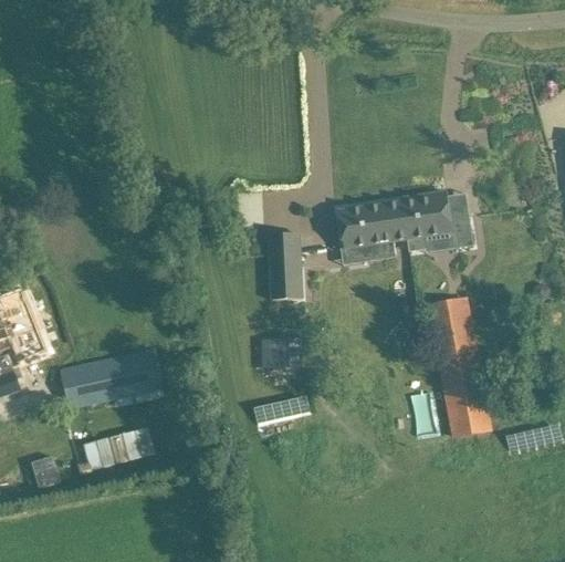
[(536,94),(564,89),(564,77),(562,61),(531,66),(536,94)]
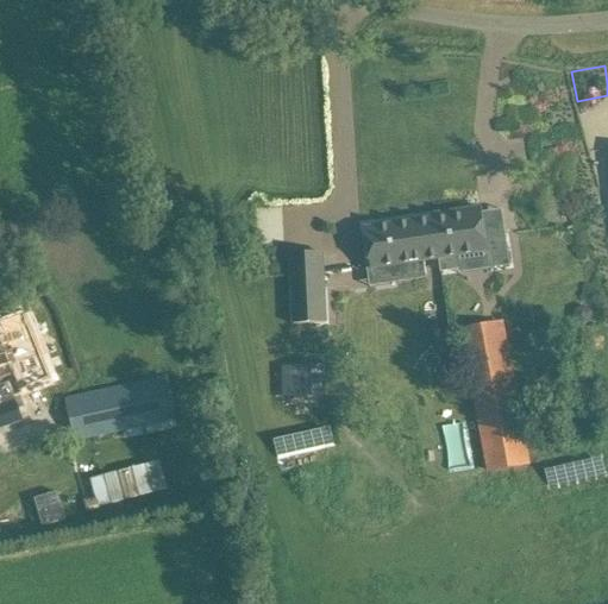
[(505,230),(484,232),(481,202),(465,205),(430,209),(431,215),(438,255),(440,269),(458,265),(457,251),(486,247),(488,265),(509,262),(505,230)]
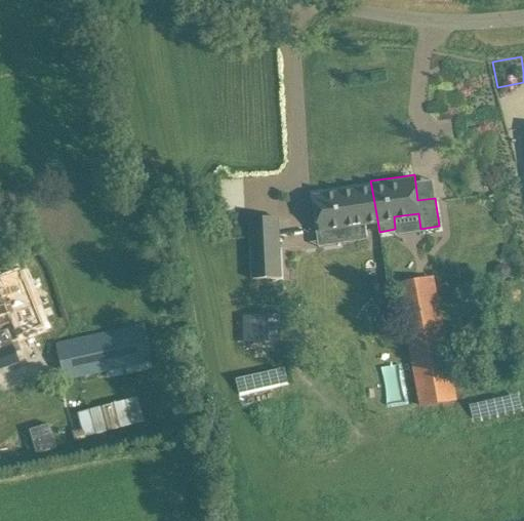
[(345,224),(346,236),(367,233),(365,221),(377,219),(371,186),(358,188),(314,194),(319,228),(345,224)]
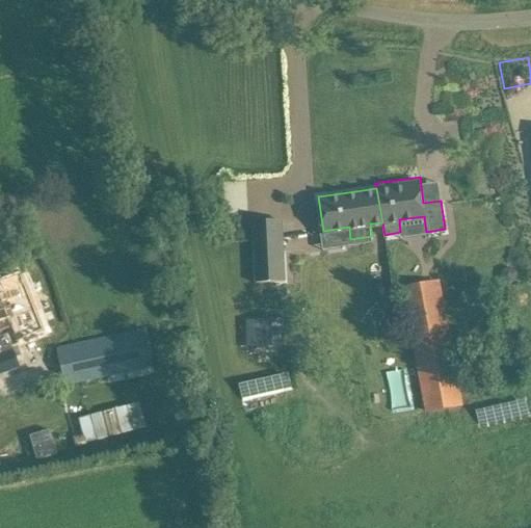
[(255,235),(254,235),(256,280),(284,279),(282,234),(281,234),(281,238),(255,240),(255,235)]
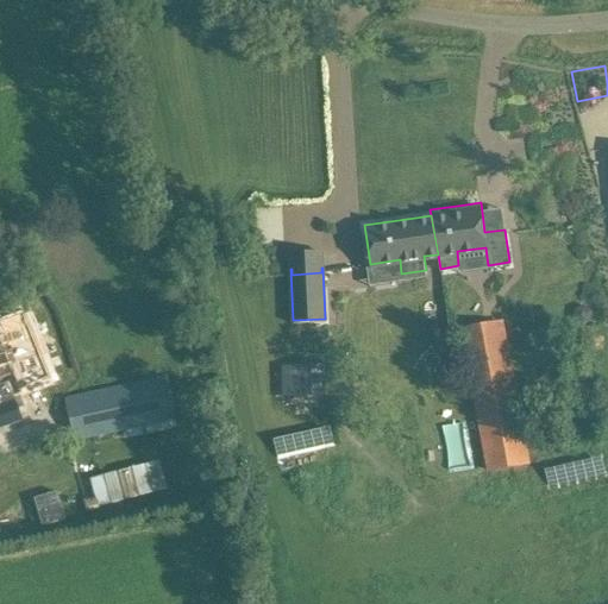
[(48,375),(22,308),(0,315),(0,371),(7,369),(17,387),(48,375)]
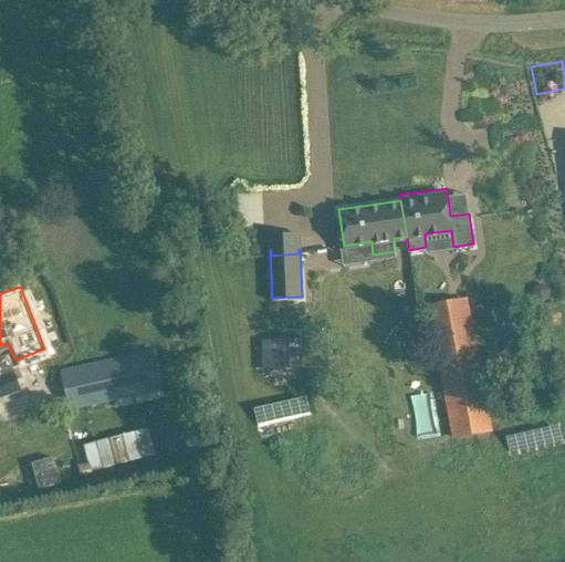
[(452,433),(491,425),(466,294),(427,302),(452,433)]
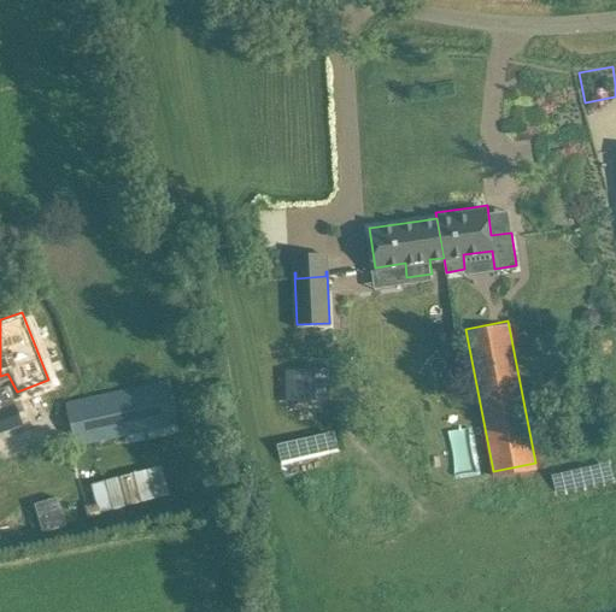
[(332,366),(287,368),(288,398),(333,395),(332,366)]
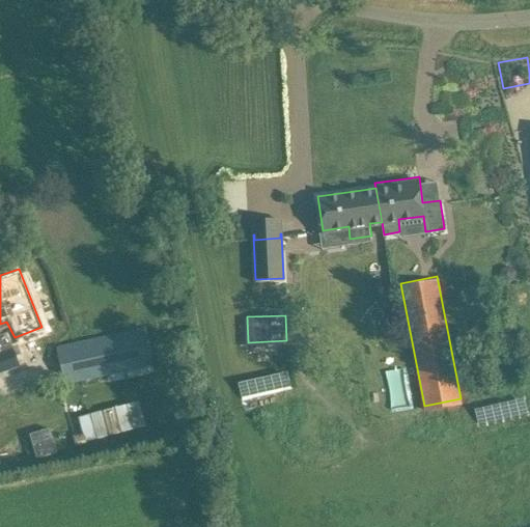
[(144,327),(55,347),(62,379),(77,376),(151,360),(144,327)]
